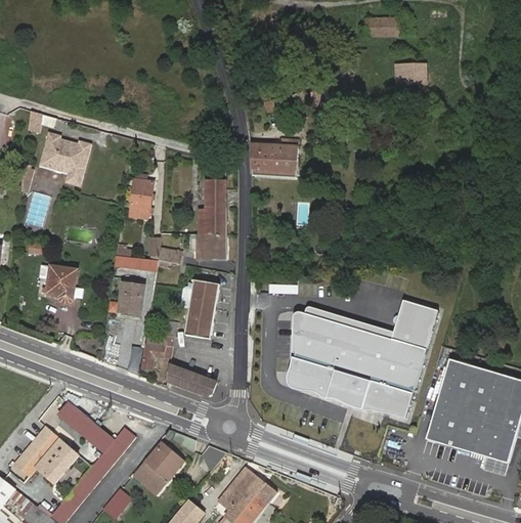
[(443,20),(444,8),(425,7),(424,19),(443,20)]
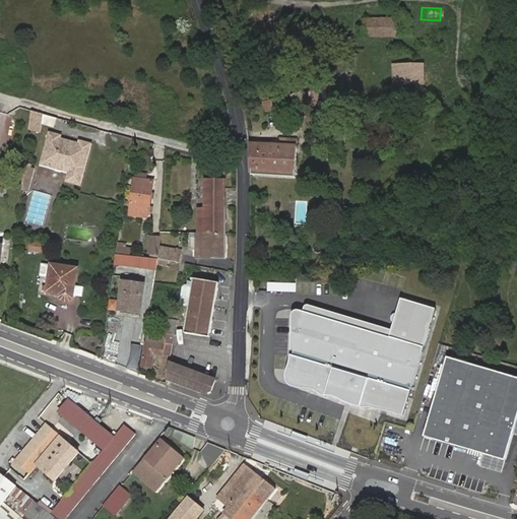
[(375,36),(376,18),(363,18),(363,36),(375,36)]
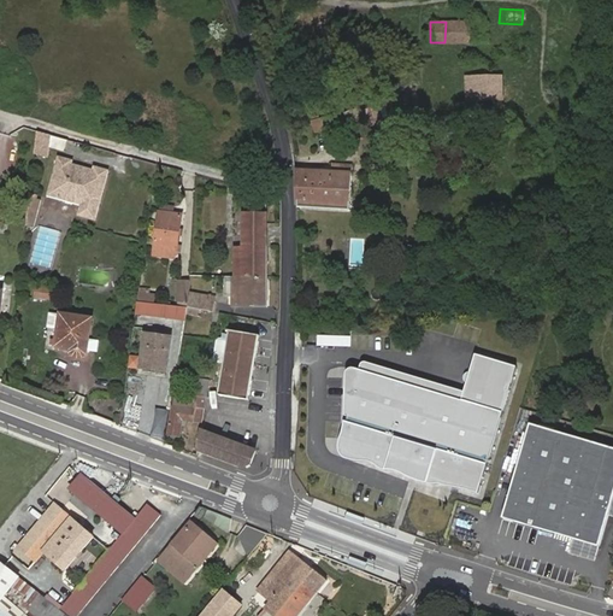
[(470,22),(446,22),(444,42),(470,44),(470,22)]
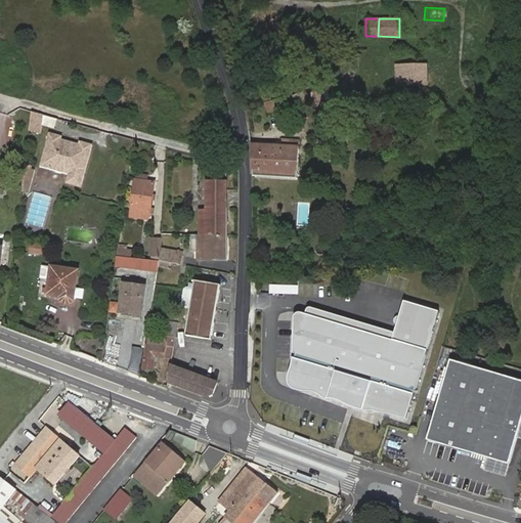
[(423,67),(391,67),(390,86),(423,86),(423,67)]
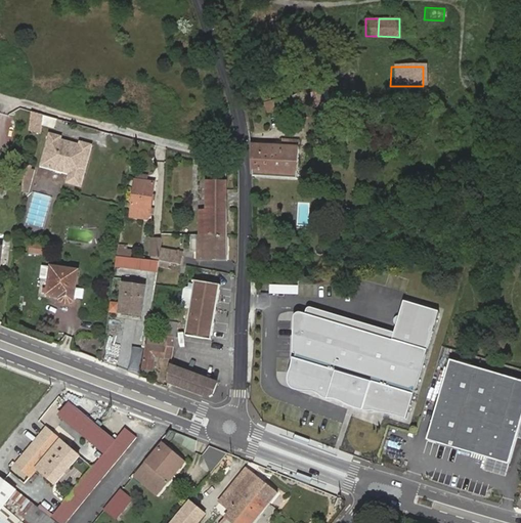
[(308,84),(293,89),(298,107),(323,100),(319,86),(309,89),(308,84)]
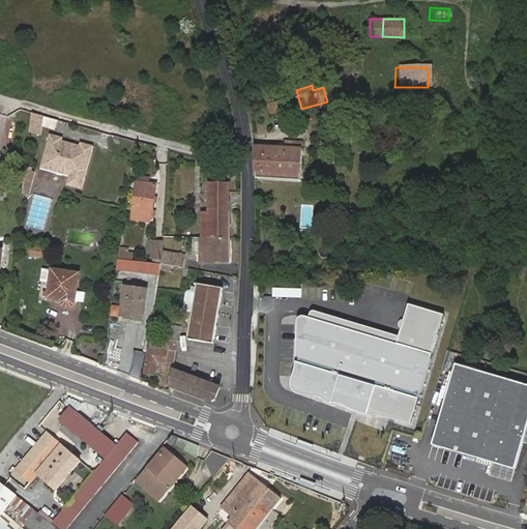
[(268,89),(261,91),(266,110),(286,105),(282,92),(270,95),(268,89)]
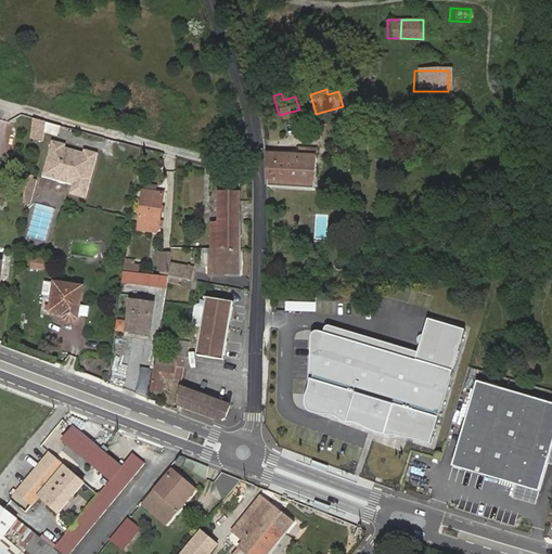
[(43,119),(31,116),(28,138),(41,139),(43,119)]
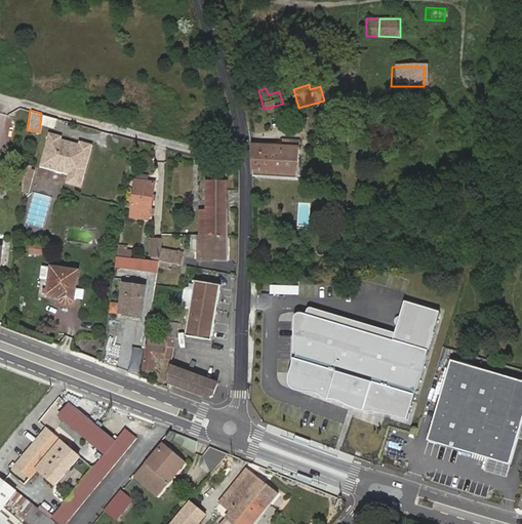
[(78,188),(89,146),(77,143),(76,146),(59,142),(61,137),(46,133),(37,167),(66,175),(63,183),(78,188)]
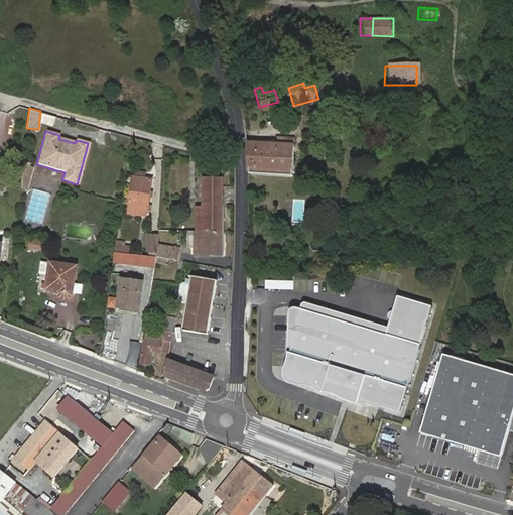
[(275,140),(250,139),(249,173),(289,173),(291,136),(275,135),(275,140)]
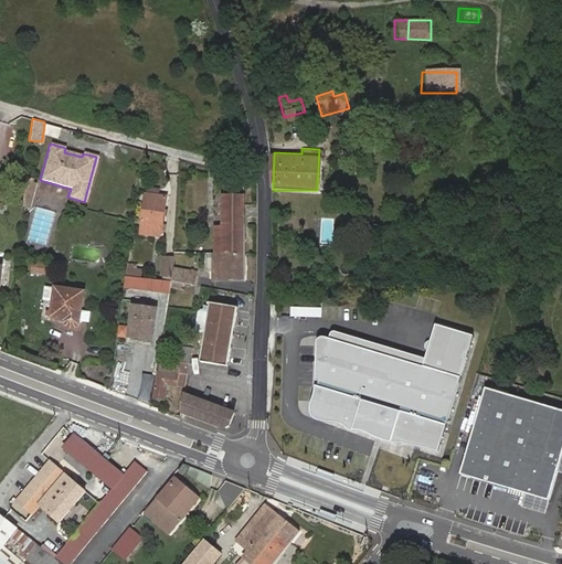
[(31,178),(24,178),(22,190),(20,206),(28,208),(34,182),(30,182),(31,178)]
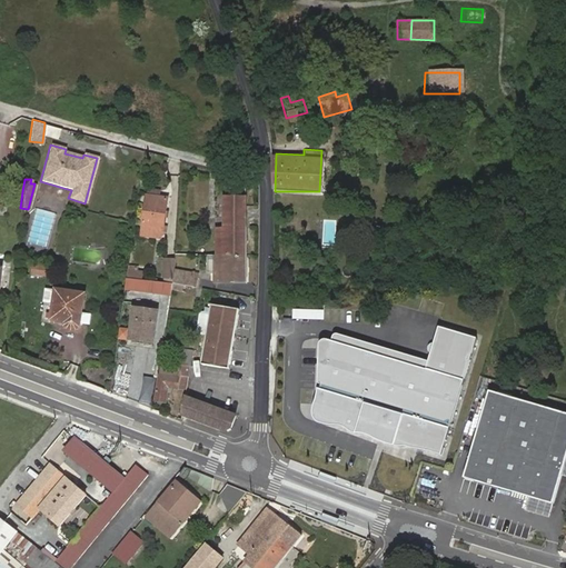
[(164,198),(146,196),(140,235),(156,237),(157,228),(160,229),(164,198)]
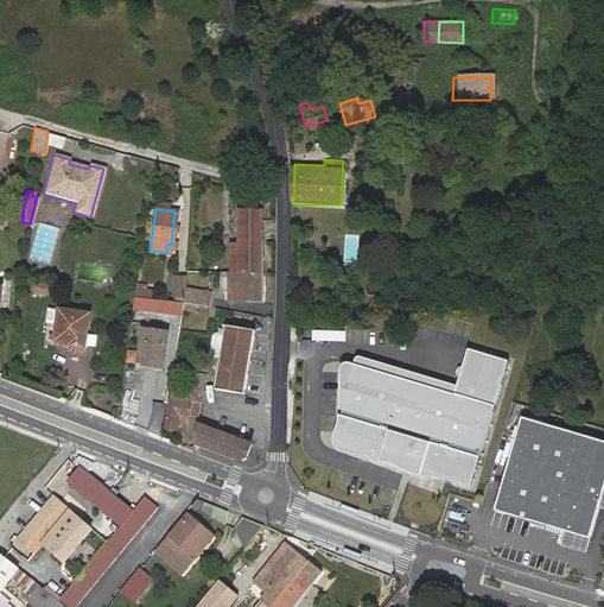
[(235,274),(261,276),(261,212),(237,212),(237,247),(235,247),(235,274)]
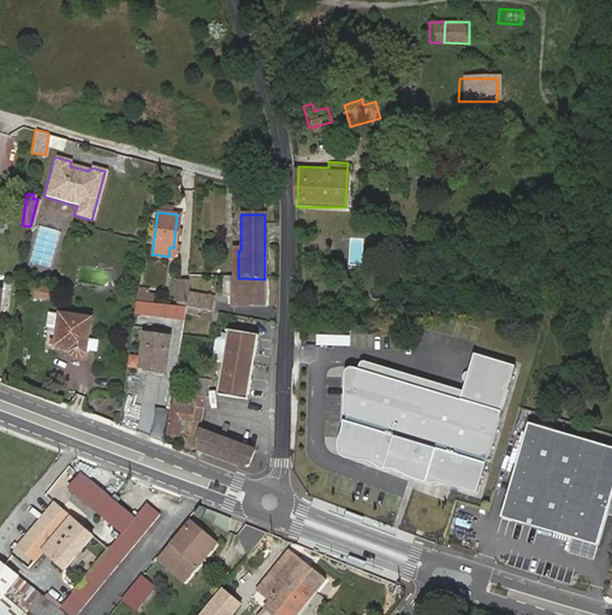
[(230,295),(230,277),(218,277),(218,295),(230,295)]
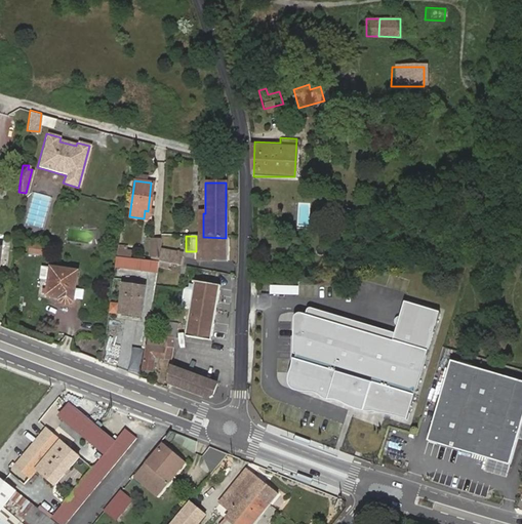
[(226,260),(226,238),(203,237),(196,236),(196,251),(196,260),(226,260)]
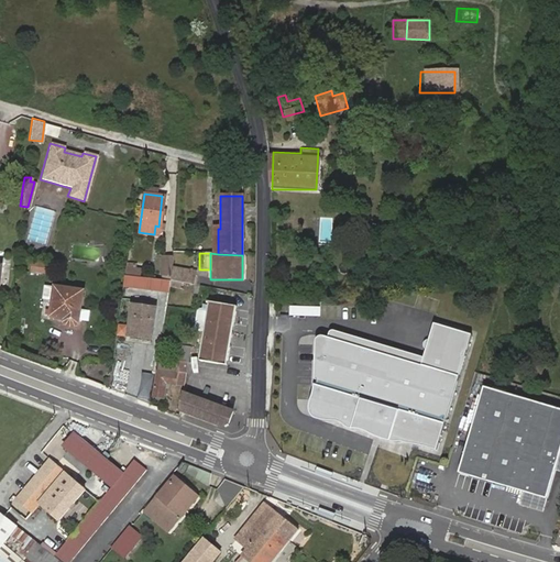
[(168,272),(168,257),(161,256),(158,276),(167,276),(168,272)]
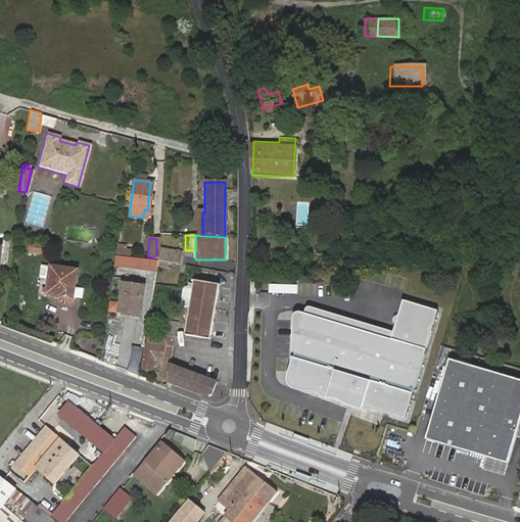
[(42,253),(43,245),(27,243),(26,251),(42,253)]
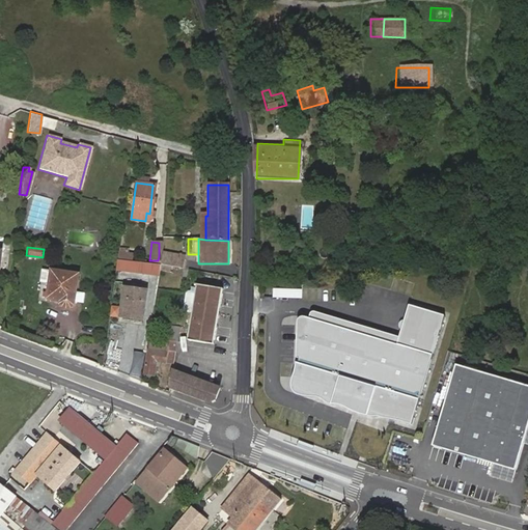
[(178,258),(159,256),(158,260),(158,265),(177,268),(178,258)]
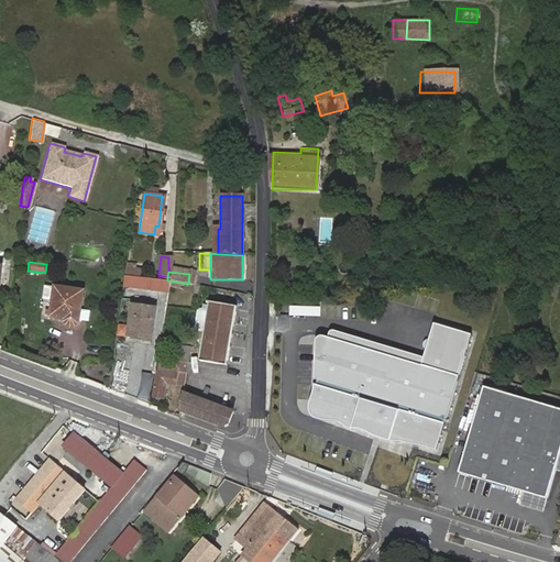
[(138,276),(123,274),(122,284),(136,286),(138,276)]
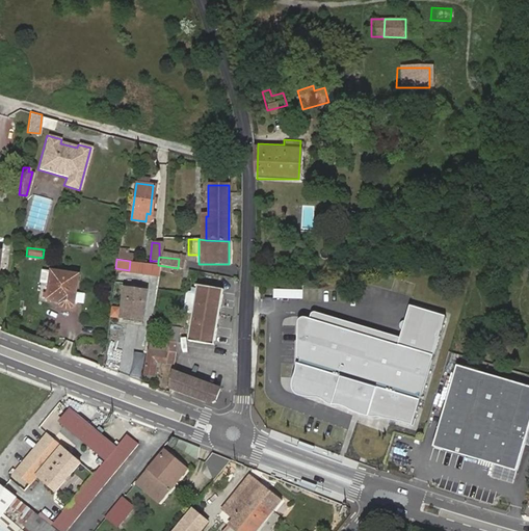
[(49,283),(50,271),(40,269),(38,282),(49,283)]
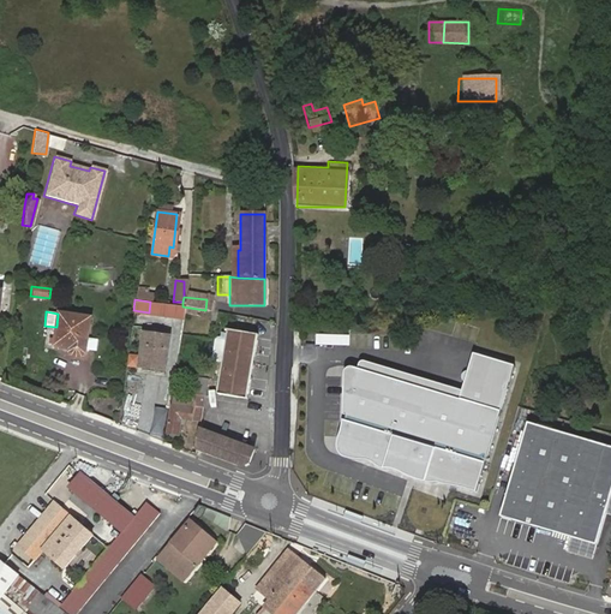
[(88,317),(58,314),(57,327),(54,338),(54,344),(65,346),(67,350),(70,352),(75,353),(79,352),(81,352),(83,350),(84,349),(85,338),(88,317)]
